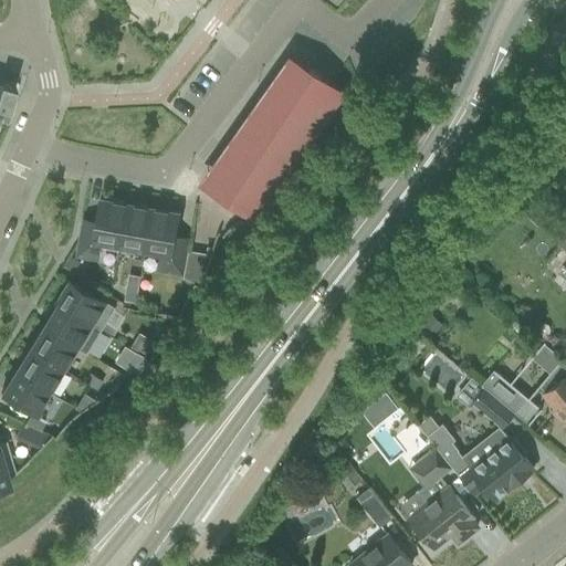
[(206,185),(261,220),(346,92),(291,55),(206,185)]
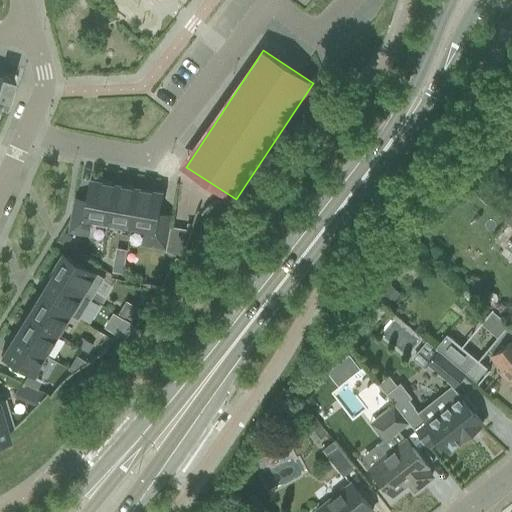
[(0,110),(6,113),(12,99),(8,98),(14,79),(0,75),(0,110)]
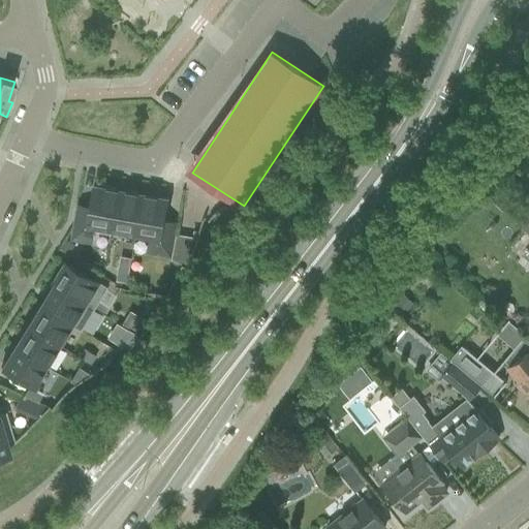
[(112,226),(118,190),(93,186),(90,207),(78,205),(71,239),(86,241),(88,229),(112,234),(113,226),(112,226)]
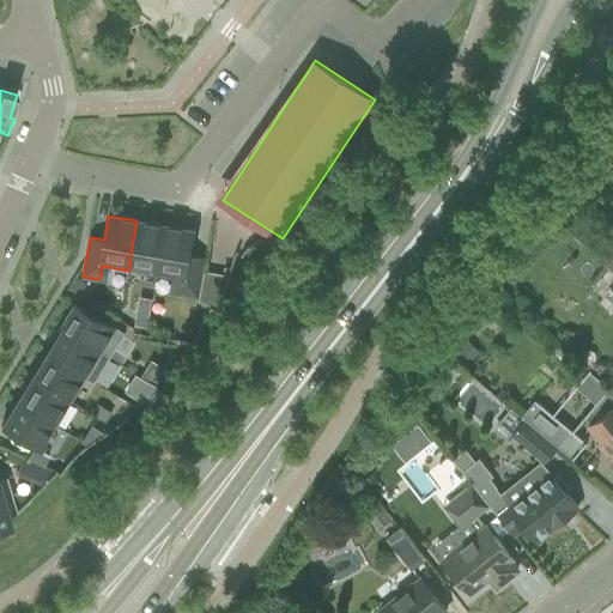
[(165,226),(137,220),(129,262),(131,262),(158,267),(165,226)]
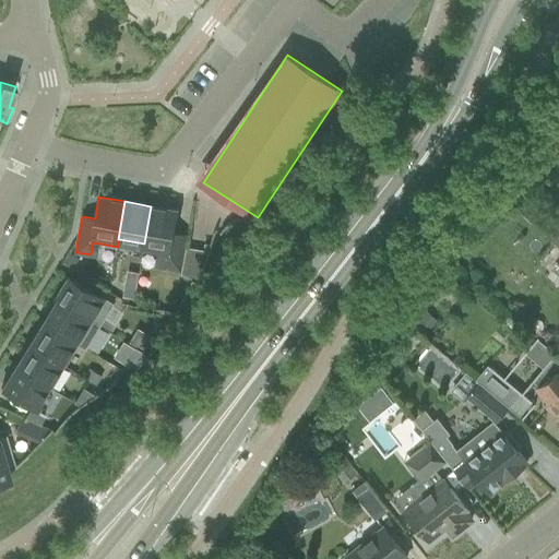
[(177,211),(151,206),(144,244),(158,247),(155,266),(179,271),(183,244),(171,241),(177,211)]
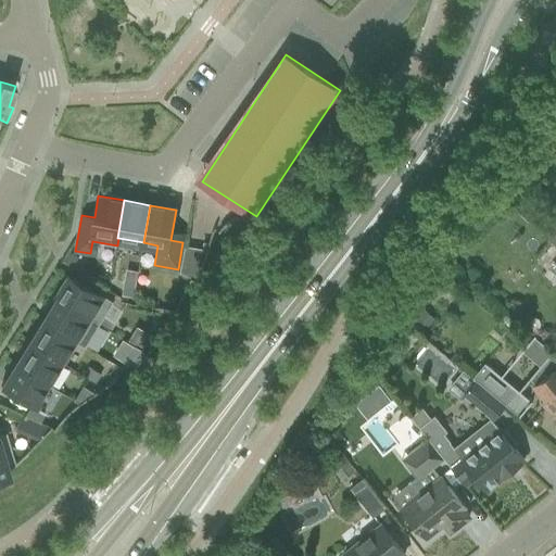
[(185,245),(179,273),(196,280),(198,278),(199,275),(200,273),(201,269),(202,267),(207,250),(185,245)]
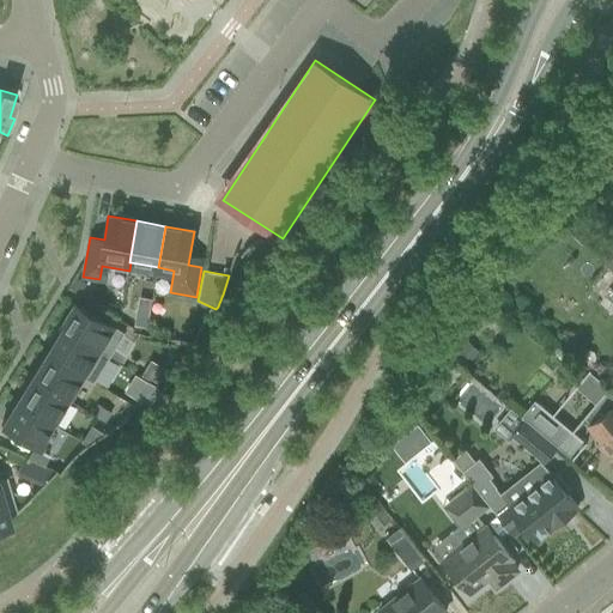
[(64,329),(109,358),(125,333),(77,303),(60,328),(62,331),(64,329)]
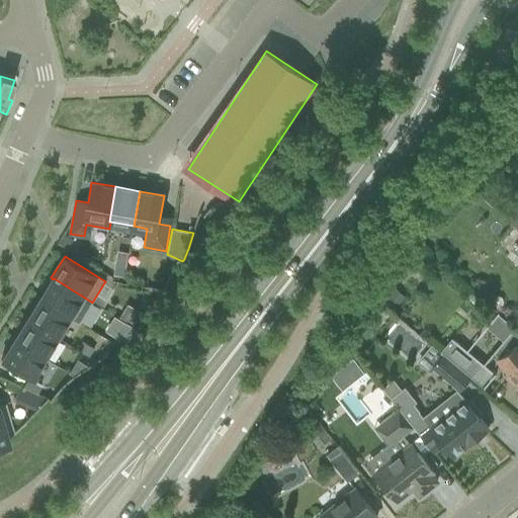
[(115,265),(113,275),(123,277),(125,267),(115,265)]
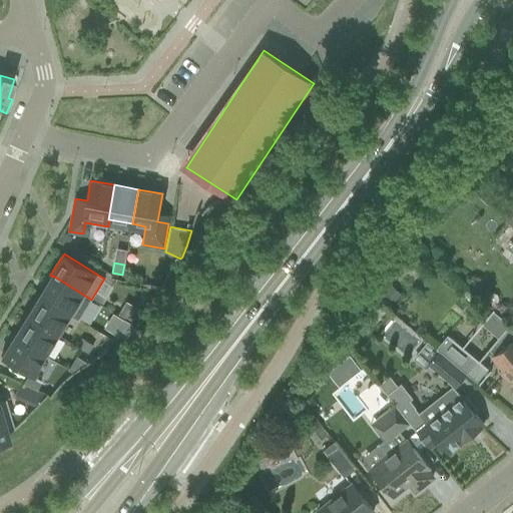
[(52,277),(40,297),(70,315),(70,316),(79,321),(91,300),(53,276),(52,277)]
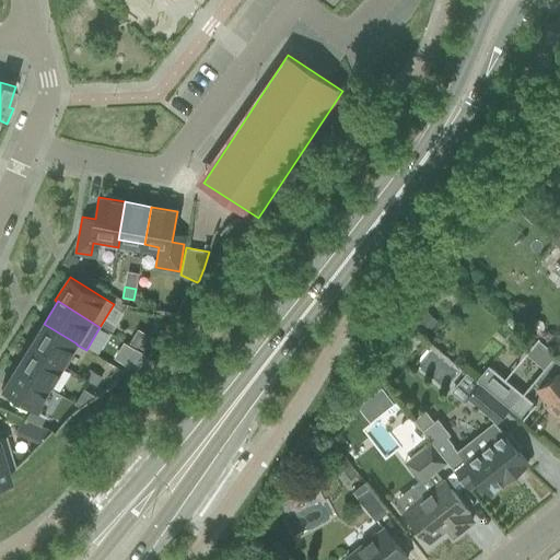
[(44,324),(31,346),(63,365),(77,345),(77,343),(44,324)]
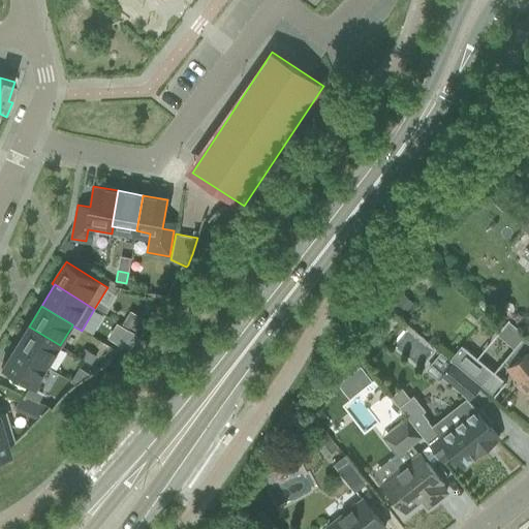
[(130,311),(122,324),(139,335),(148,321),(130,311)]
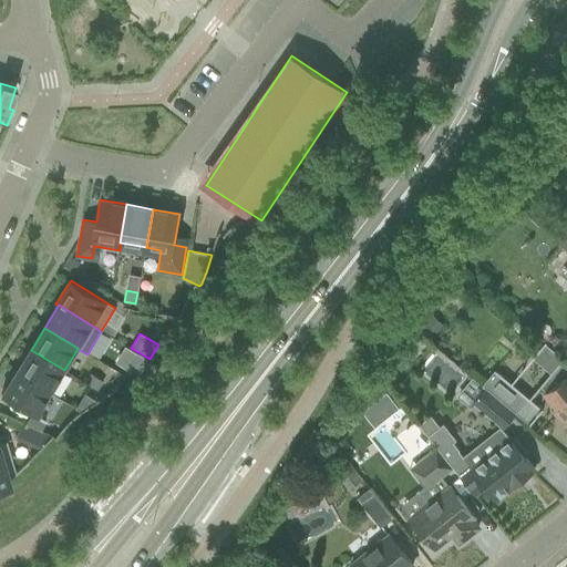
[(31,350),(17,372),(50,393),(64,370),(31,350)]
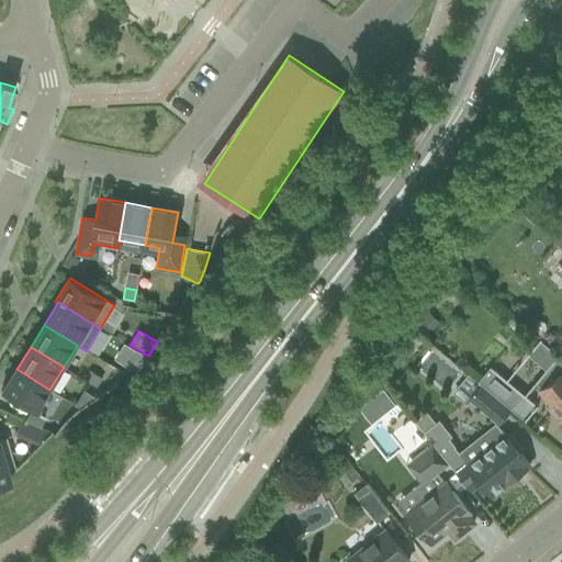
[(133,356),(128,363),(137,369),(148,357),(136,350),(133,356)]
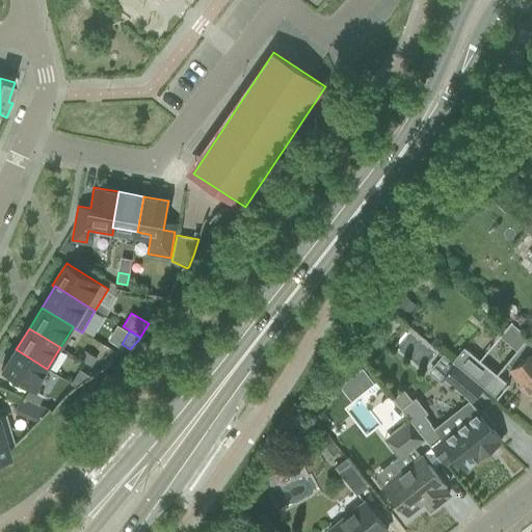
[(531,337),(530,336),(507,362),(511,368),(508,370),(520,384),(519,386),(531,401),(531,399),(531,337)]
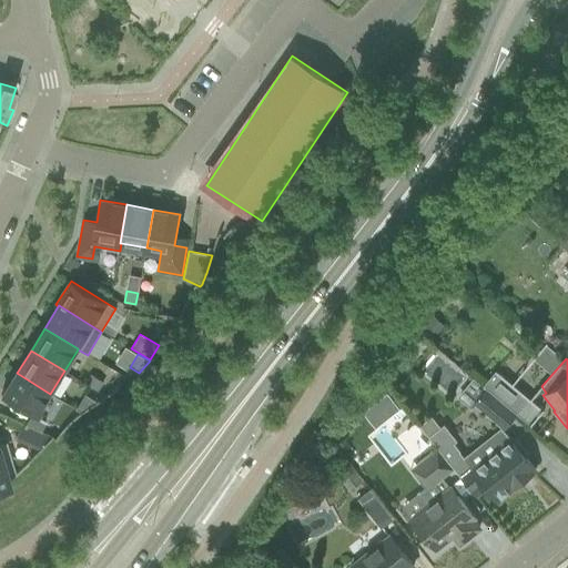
[(484,386),(516,413),(529,398),(496,371),(484,386)]
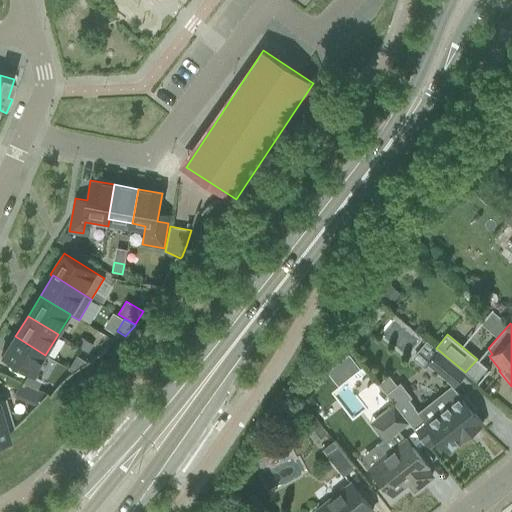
[(13,335),(0,356),(28,373),(22,383),(36,389),(40,381),(32,376),(45,355),(15,336),(13,335)]
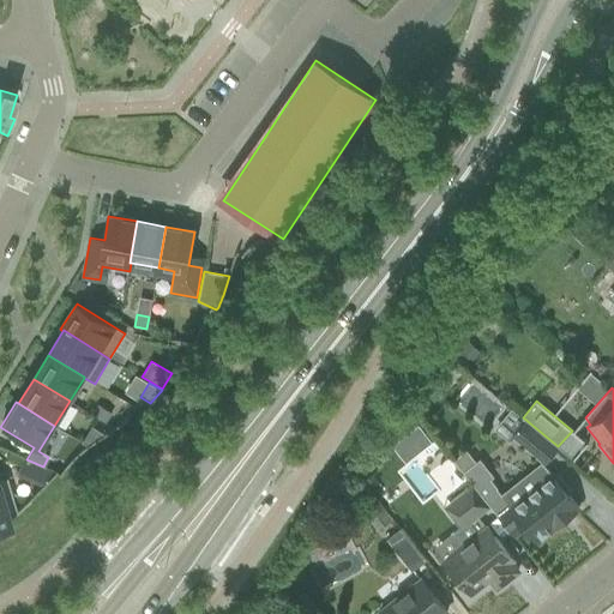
[(97,404),(91,415),(106,423),(112,414),(97,404)]
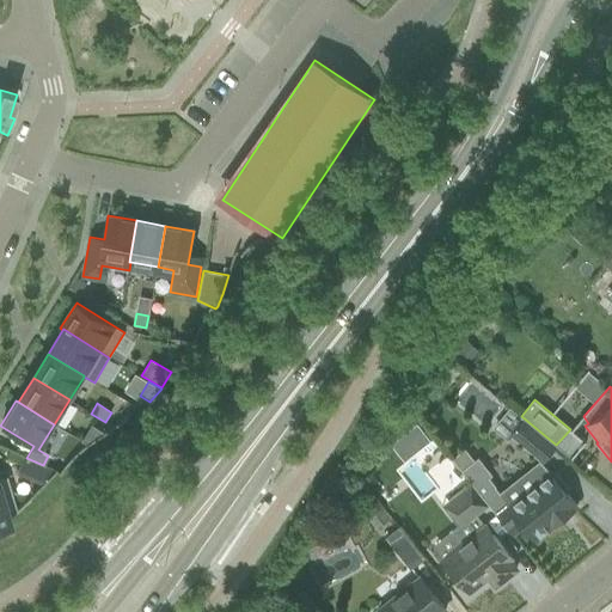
[(417,423),(391,444),(396,450),(415,434),(423,446),(430,440),(417,423)]
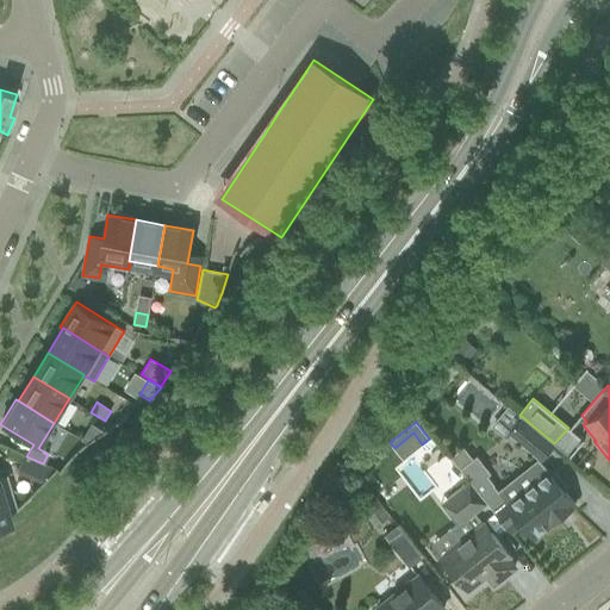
[(522,422),(511,434),(520,442),(541,461),(553,448),(531,429),(522,422)]
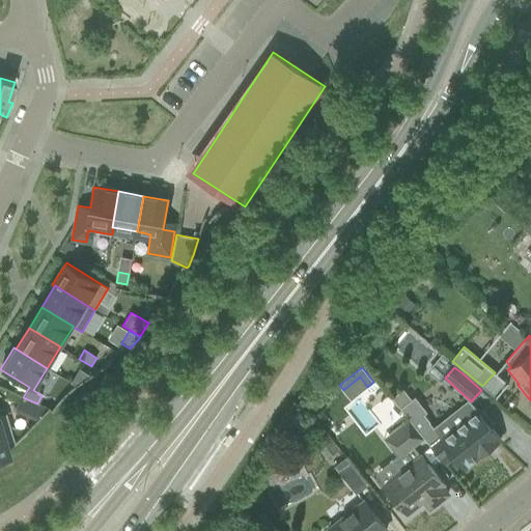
[(80,368),(71,383),(76,386),(91,375),(80,368)]
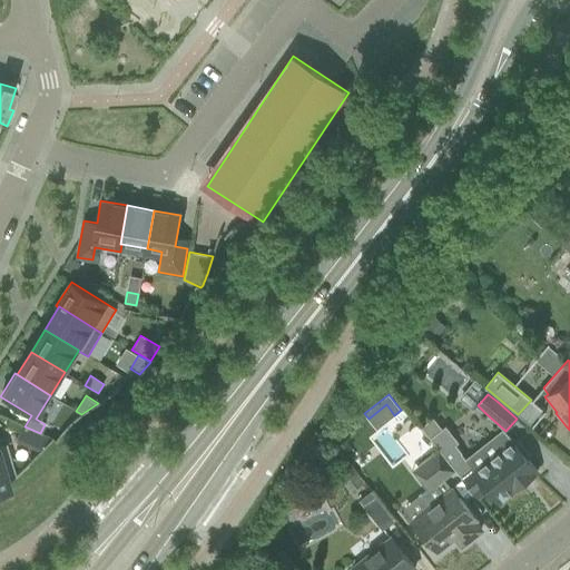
[(433,418),(421,428),(430,439),(442,430),(433,418)]
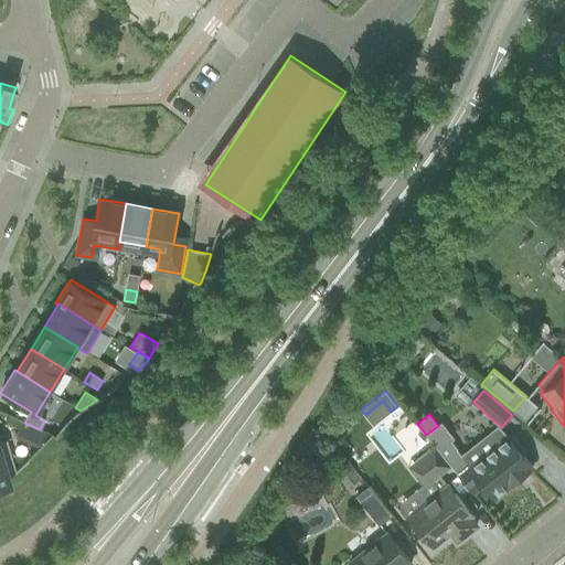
[(7,415),(3,423),(17,428),(20,420),(7,415)]
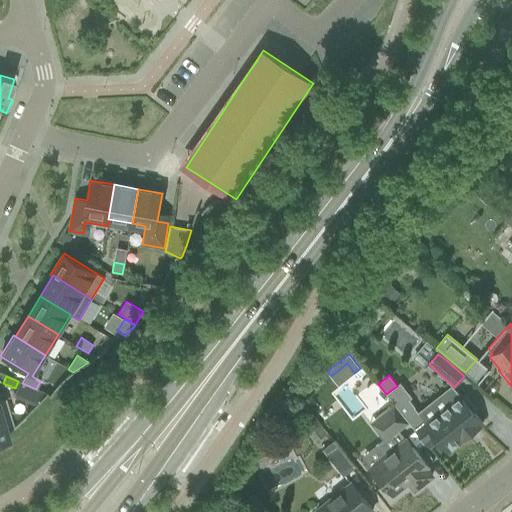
[(397,386),(386,394),(394,404),(409,423),(428,447),(438,439),(448,451),(482,424),(473,412),(475,410),(465,397),(462,399),(461,397),(427,423),(420,414),(415,407),(409,400),(412,398),(400,383),(397,386)]
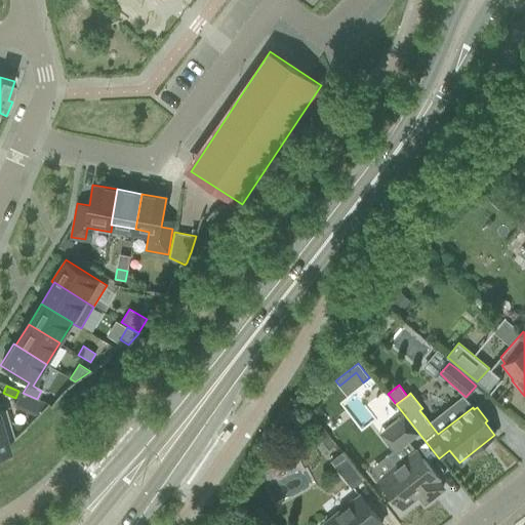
[(0,452),(9,450),(7,446),(6,442),(14,436),(6,408),(0,409),(0,452)]
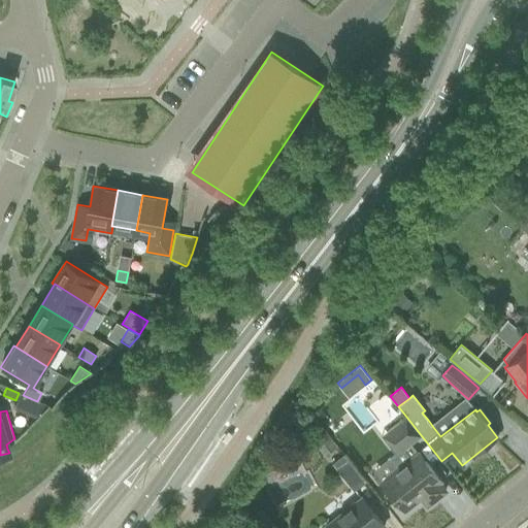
[(411,459),(403,465),(383,482),(405,509),(421,497),(427,505),(446,491),(439,483),(440,482),(411,444),(422,436),(406,417),(388,431),(396,441),(404,451),(411,459)]
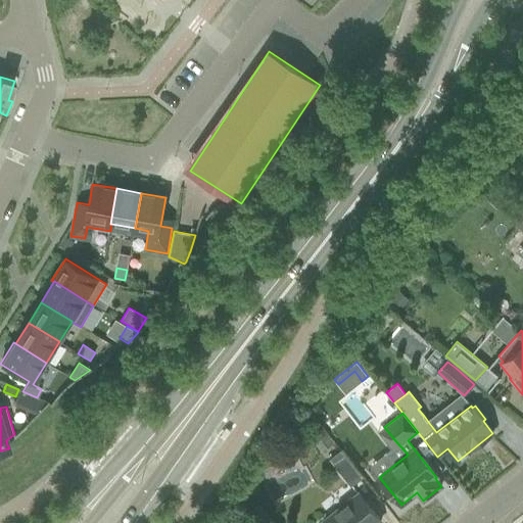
[(324,430),(312,439),(322,452),(334,442),(324,430)]
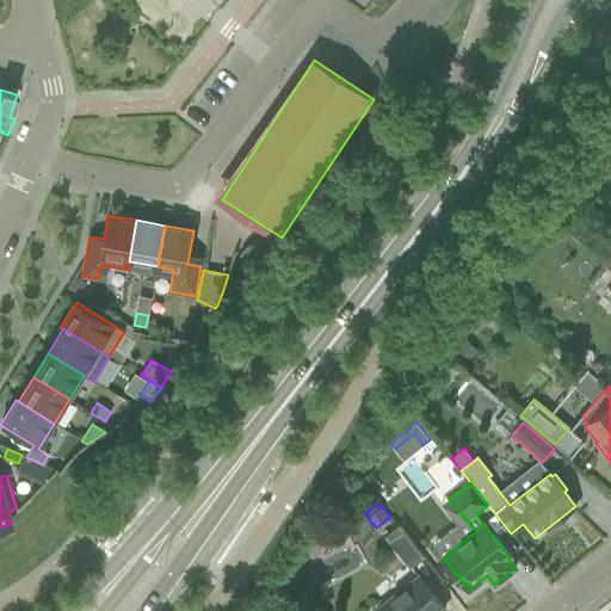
[(423,556),(399,526),(386,537),(408,567),(423,556)]
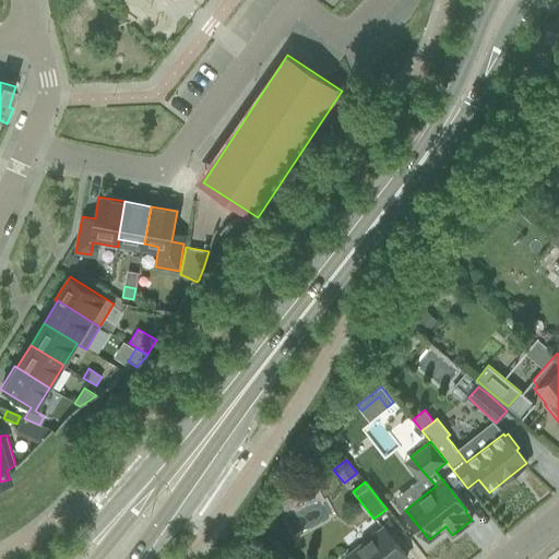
[(404,558),(406,557),(383,527),(345,557),(346,558),(404,558)]
